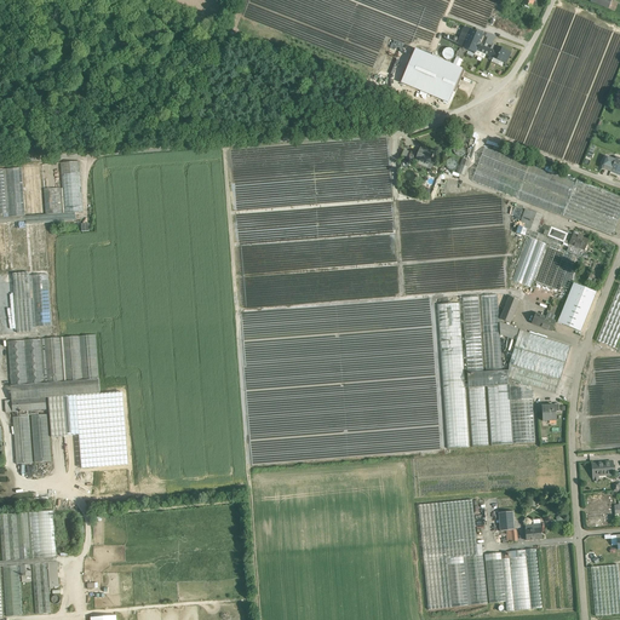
[(534,0),(526,0),(523,6),(523,9),(527,10),(528,7),(530,9),(532,7),(534,9),(535,3),(534,1),(534,0)]
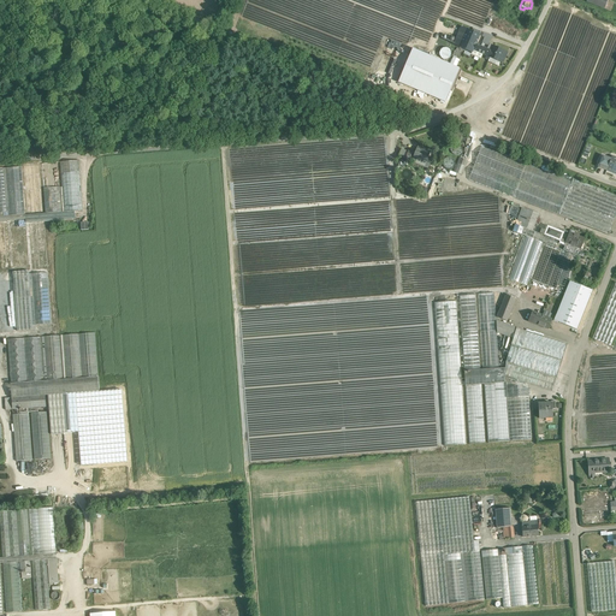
[(472,31),(462,27),(454,45),(472,53),(473,49),(475,45),(480,35),(472,31)]
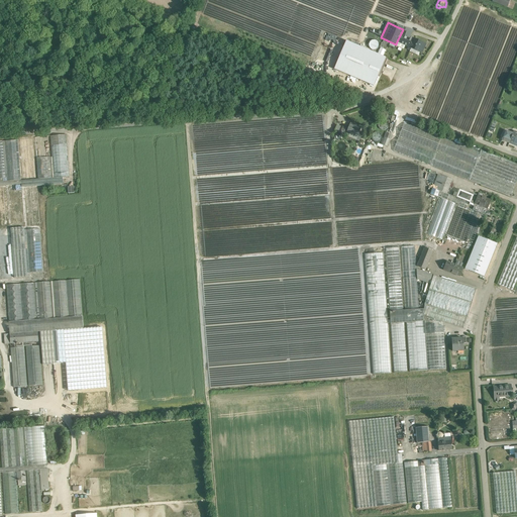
[(379,29),(372,26),(371,28),(373,29),(372,33),(377,35),(379,32),(378,31),(379,29)]
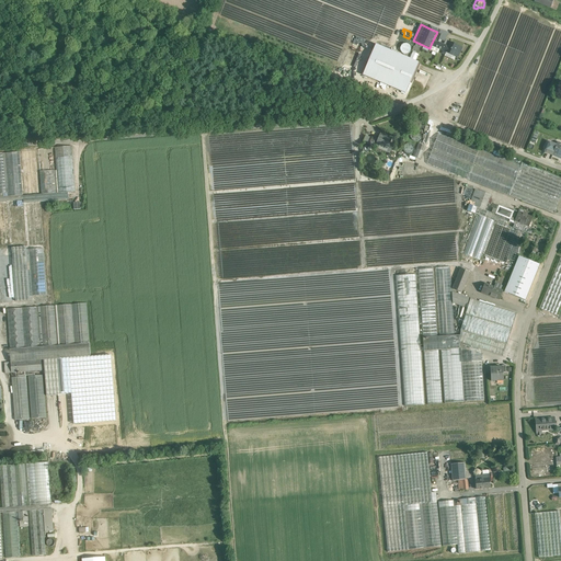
[(446,46),(433,41),(431,45),(446,53),(449,47),(446,46)]
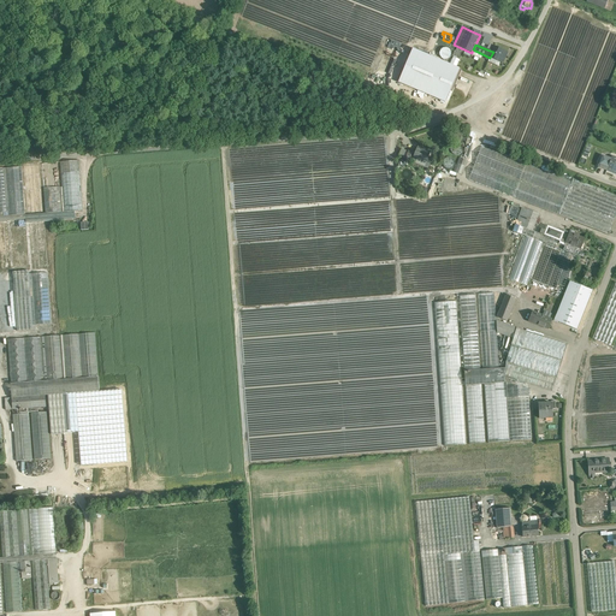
[(503,51),(495,47),(493,49),(491,48),(490,51),(493,52),(490,58),(503,63),(505,57),(501,54),(503,51)]
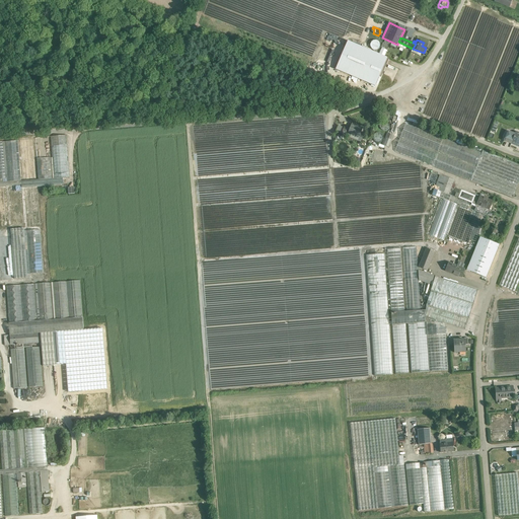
[(336,69),(375,86),(387,58),(348,41),(336,69)]
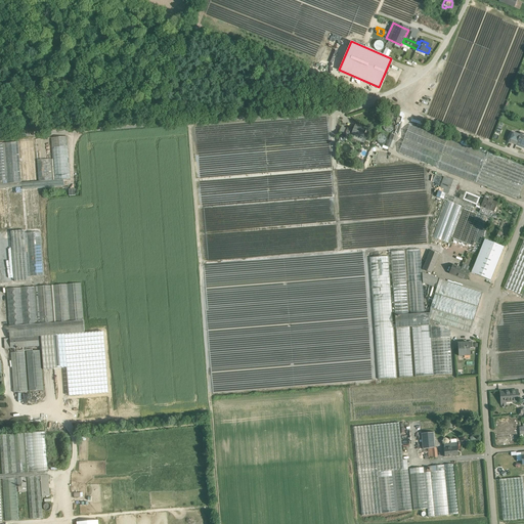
[(399,135),(402,115),(398,115),(394,134),(399,135)]
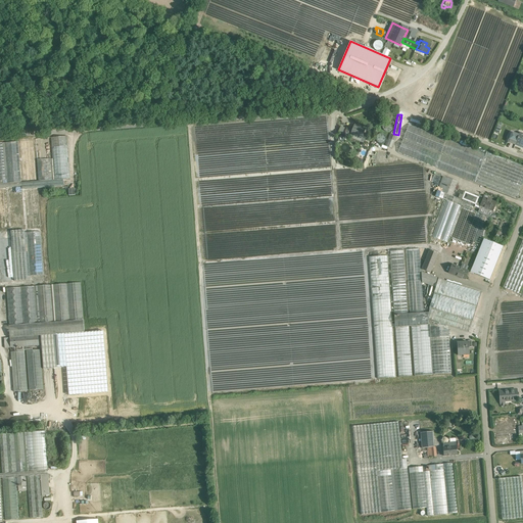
[(365,130),(353,126),(352,131),(350,134),(351,134),(350,137),(349,137),(361,142),(361,141),(363,142),(365,139),(362,138),(365,130)]
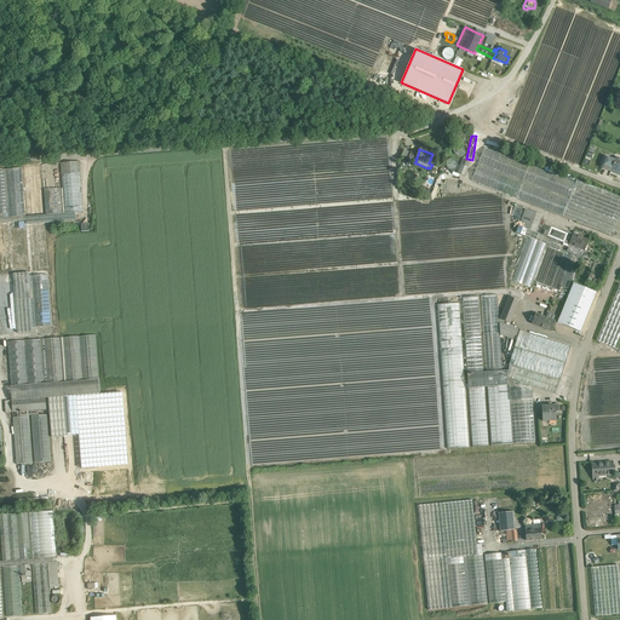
[(471,161),(463,159),(458,173),(465,176),(471,161)]
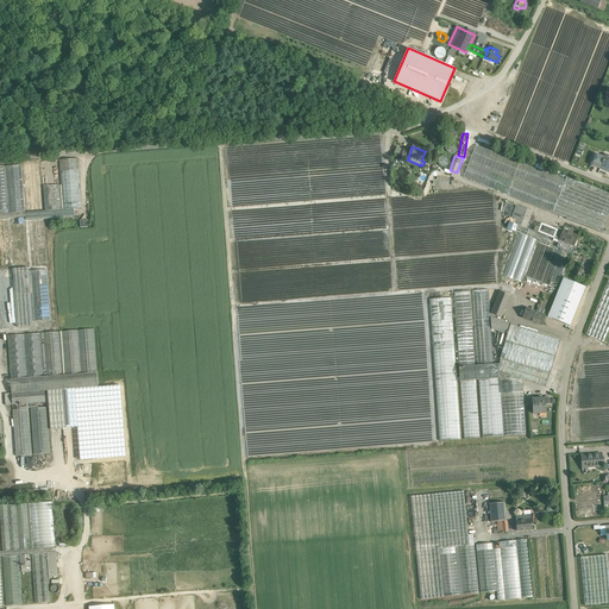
[(603,161),(595,157),(591,164),(600,168),(603,161)]
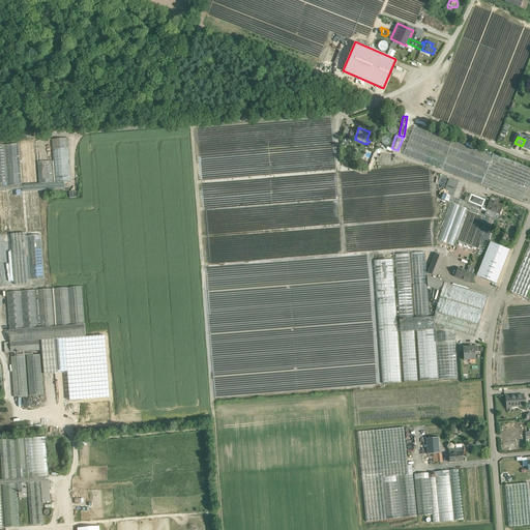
[(67,138),(52,140),(55,182),(64,182),(70,181),(67,138)]
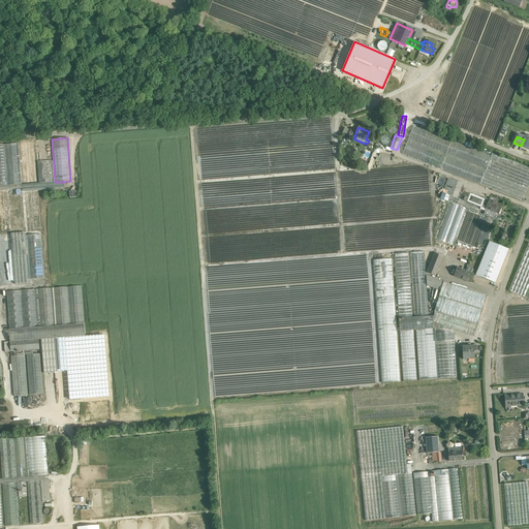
[(50,139),(36,141),(38,183),(39,183),(53,182),(50,139)]
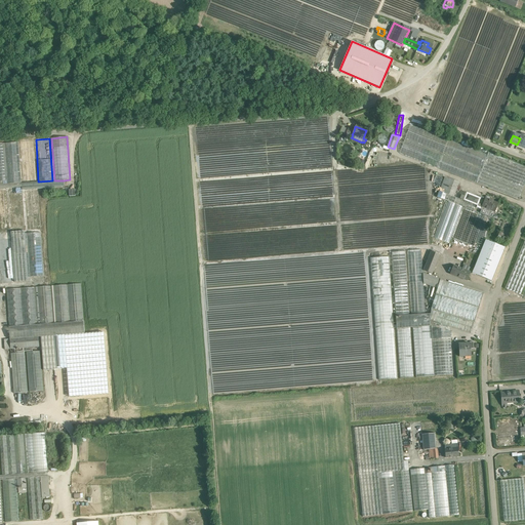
[(34,139),(19,140),(23,183),(37,182),(34,139)]
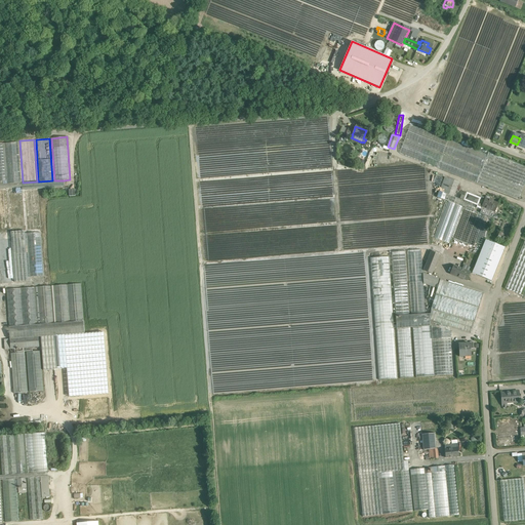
[(18,143),(4,144),(7,180),(7,184),(22,183),(18,143)]
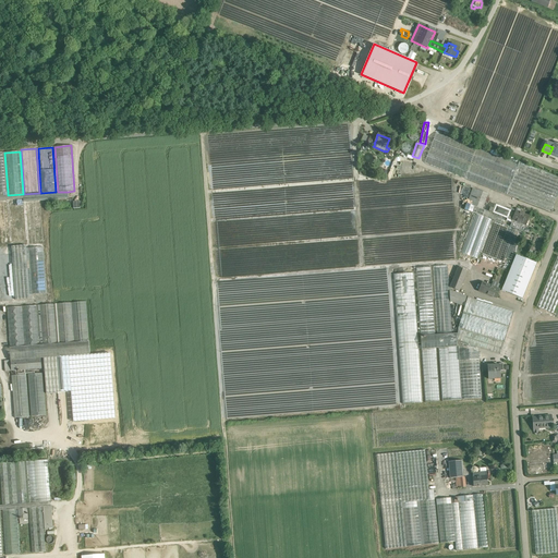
[(488,193),(474,187),(469,201),(474,202),(472,205),(483,209),(488,193)]
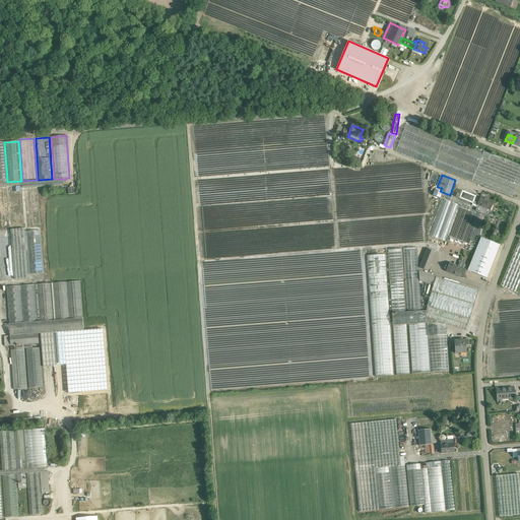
[(0,186),(21,185),(21,188),(37,187),(63,185),(63,179),(54,179),(52,179),(39,180),(38,180),(37,180),(22,181),(21,182),(21,181),(7,182),(7,179),(0,179),(0,186)]
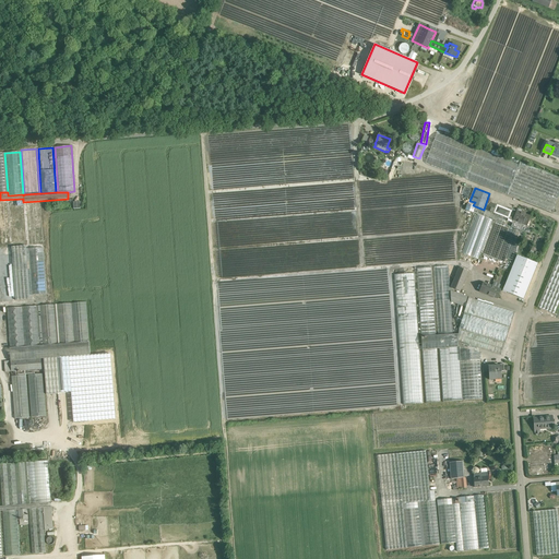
[(23,199),(0,200),(0,246),(11,245),(11,247),(26,246),(23,202),(23,199)]
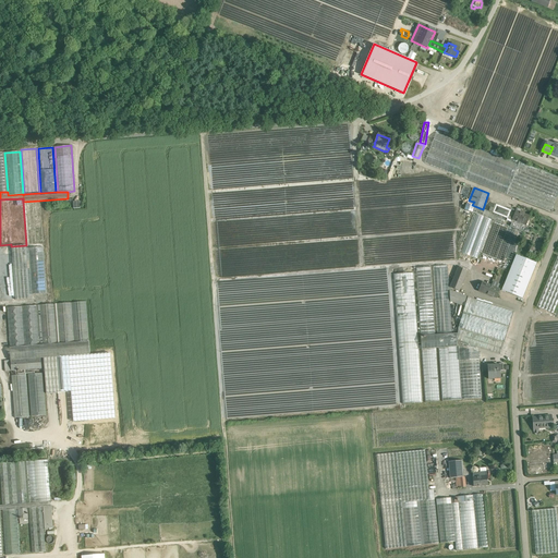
[(39,201),(23,202),(26,245),(11,246),(15,300),(32,299),(32,294),(47,293),(39,201)]
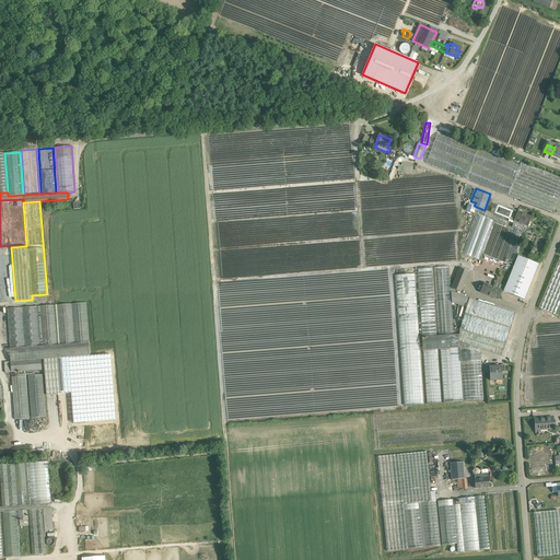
[(474,206),(468,203),(466,210),(505,224),(508,219),(485,210),(474,206)]
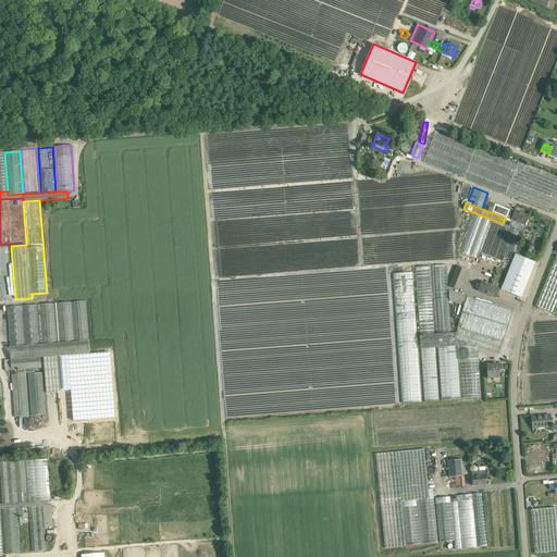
[(508,210),(495,205),(492,212),(505,218),(506,218),(505,220),(510,222),(511,220),(515,212),(512,212),(514,210),(509,208),(508,210)]
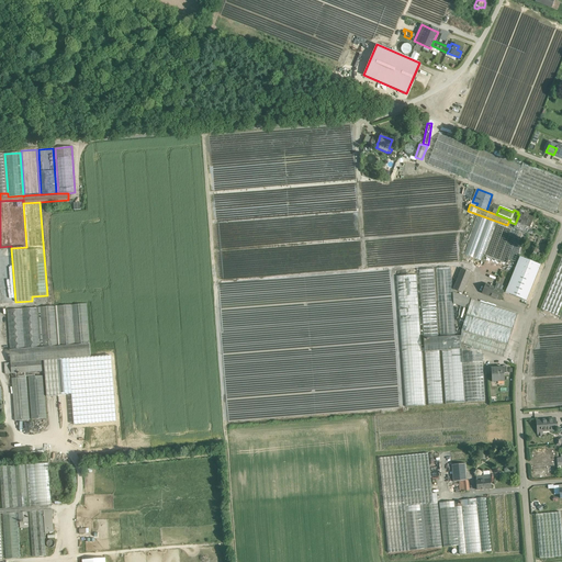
[(524,214),(520,213),(519,214),(516,222),(529,226),(534,217),(524,214)]
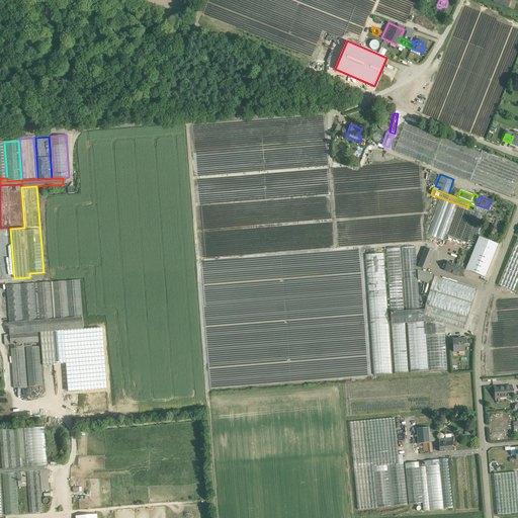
[(488,208),(476,204),(475,206),(473,209),(486,214),(488,208)]
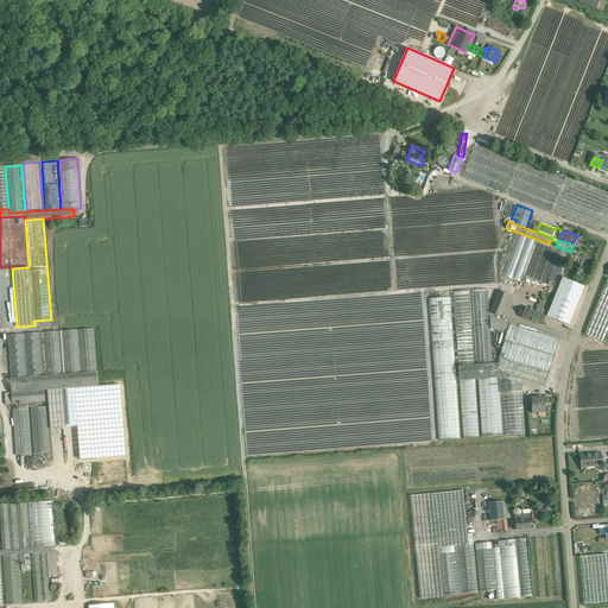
[(584,286),(563,278),(549,312),(546,316),(550,317),(569,325),(584,286)]
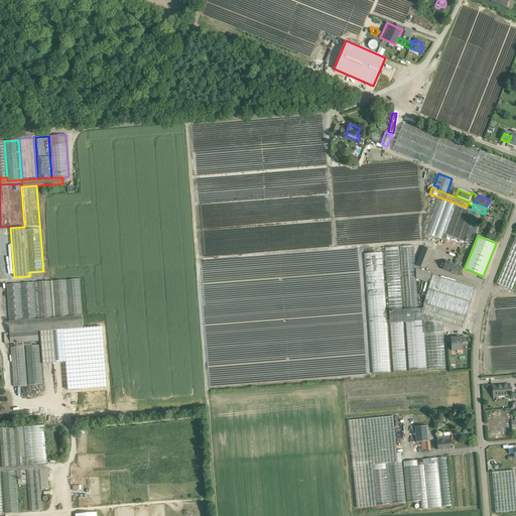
[(515,279),(515,236),(497,283),(511,290),(515,281),(515,279)]
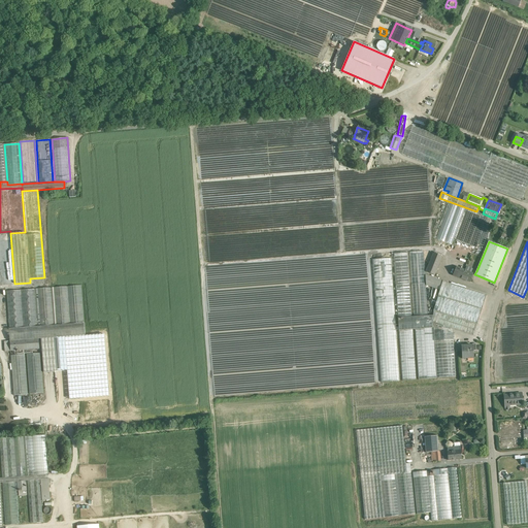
[(392,259),(373,260),(382,383),(400,381),(396,331),(398,330),(402,381),(416,380),(413,330),(415,329),(419,380),(437,378),(434,323),(453,329),(473,335),(477,324),(433,310),(433,316),(428,317),(426,285),(426,275),(424,252),(409,253),(415,318),(413,318),(407,253),(393,254),(398,327),(396,327),(392,259)]
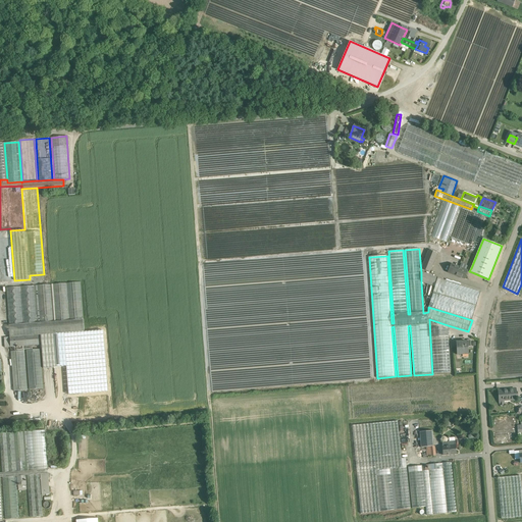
[(436,253),(429,250),(427,256),(434,259),(436,253)]
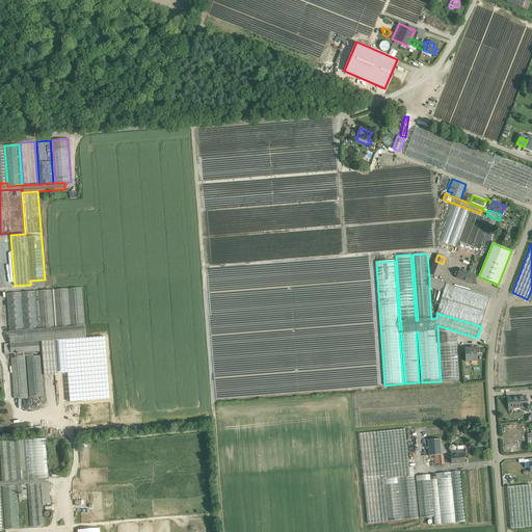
[(443,264),(435,261),(429,274),(437,277),(443,264)]
